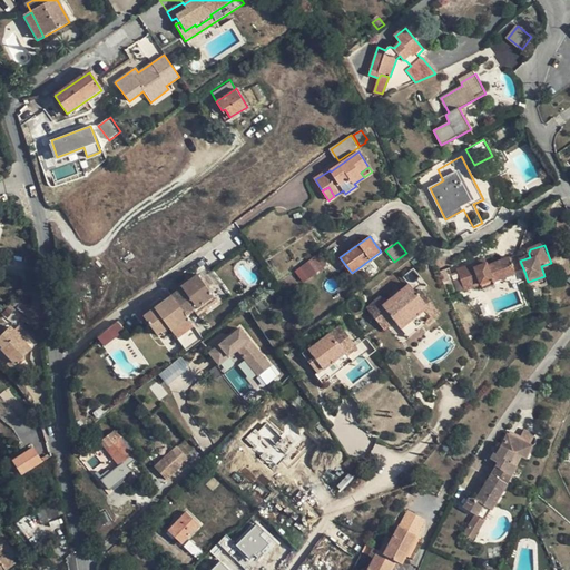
[(320,253),(308,261),(317,272),(327,264),(320,253)]
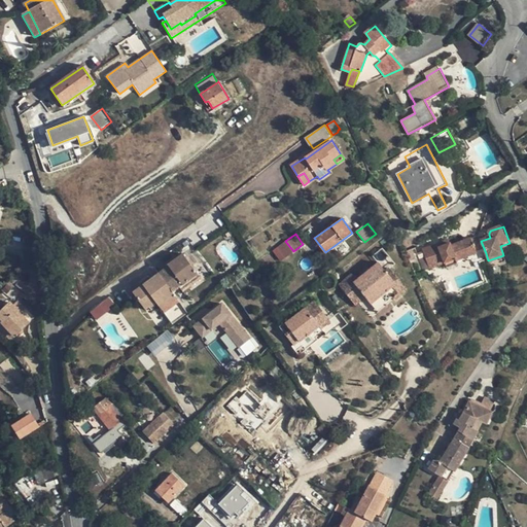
[(440,244),(423,250),(430,269),(446,264),(457,259),(458,264),(479,255),(473,242),(471,239),(452,246),(452,243),(441,247),(440,244)]
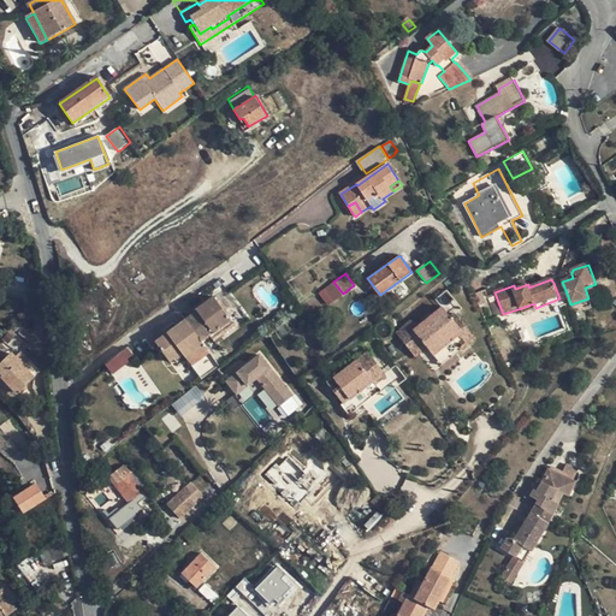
[(562,280),(554,283),(560,298),(568,296),(562,282),(562,280)]
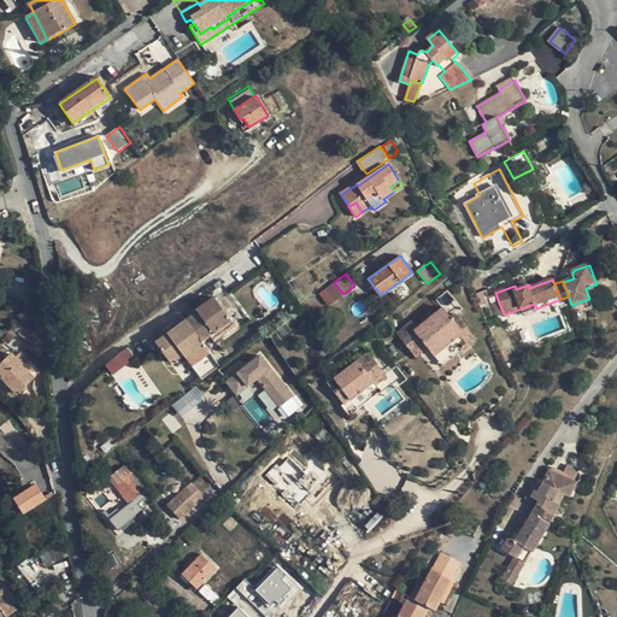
[(334,282),(325,289),(335,301),(344,294),(334,282)]
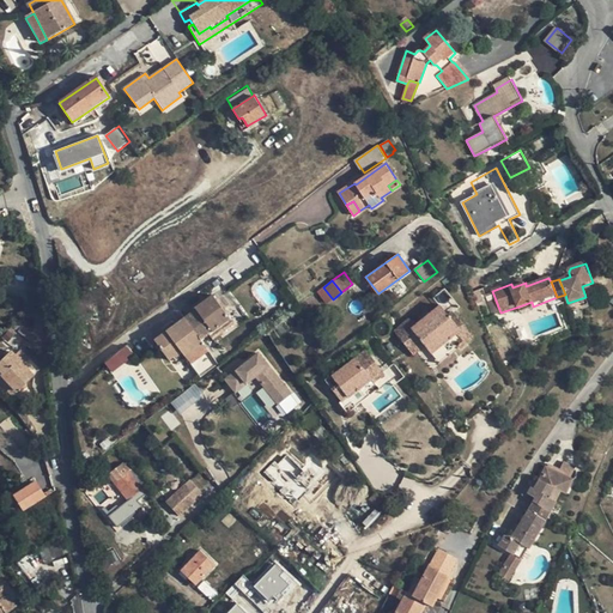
[(83,296),(72,301),(83,322),(93,316),(83,296)]
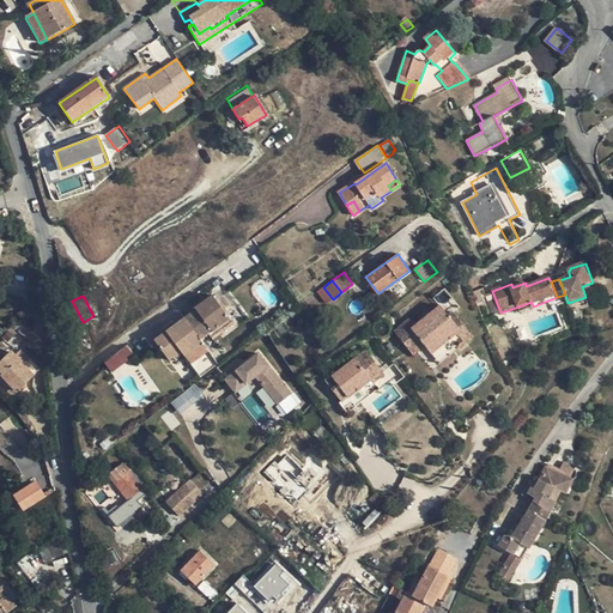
[(186,356),(204,341),(202,339),(210,334),(231,317),(214,296),(196,308),(198,310),(156,340),(170,359),(182,351),(186,356)]
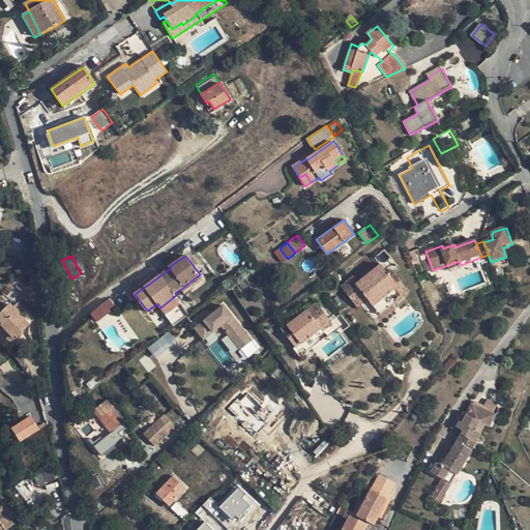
[(460,261),(448,265),(450,269),(461,265),(460,261)]
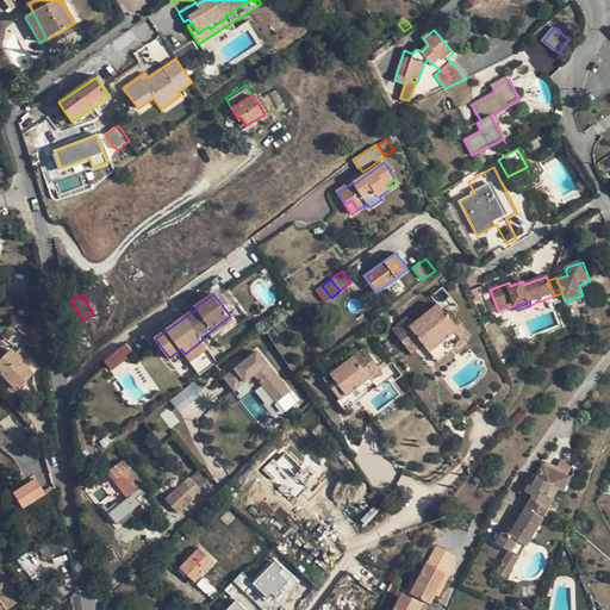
[(410,318),(394,331),(409,348),(419,338),(424,343),(430,352),(450,336),(459,347),(472,336),(453,312),(447,317),(440,307),(416,325),(410,318)]
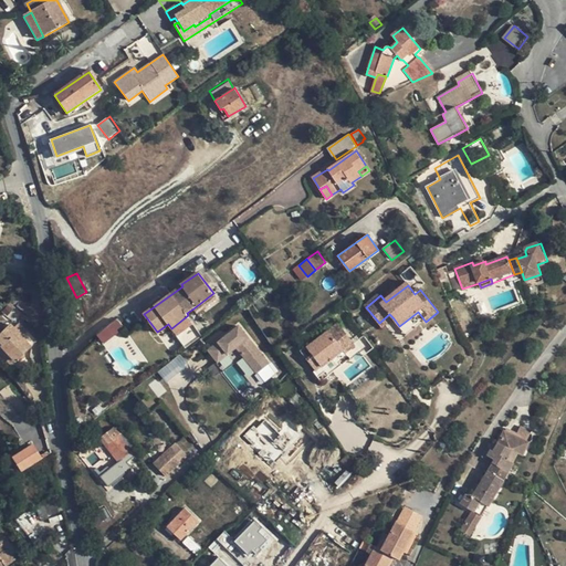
[(196,312),(216,296),(213,293),(194,308),(196,312)]
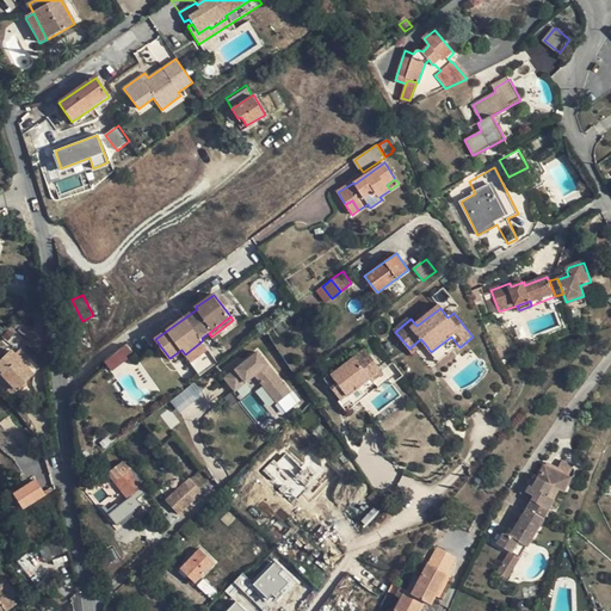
[(451,337),(431,352),(439,363),(460,347),(451,337)]
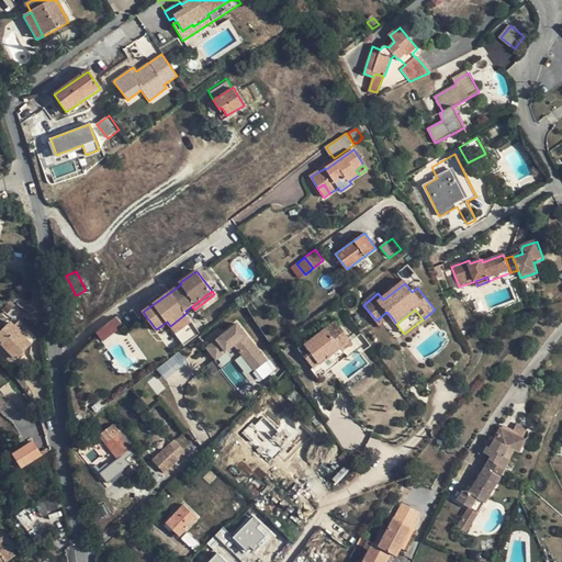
[(386,312),(377,321),(380,325),(391,316),(386,312)]
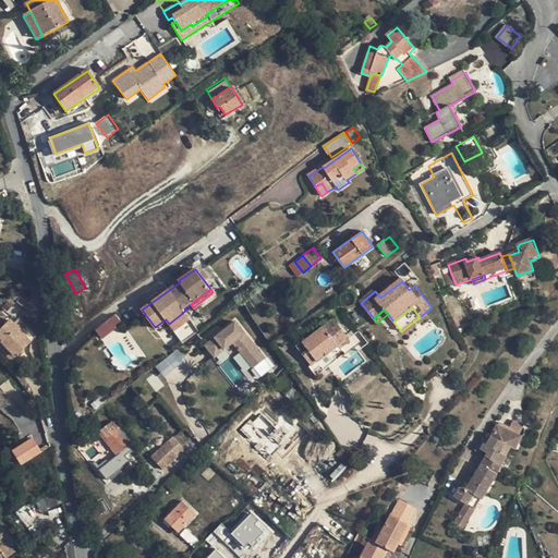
[(172,328),(189,316),(185,311),(169,324),(172,328)]
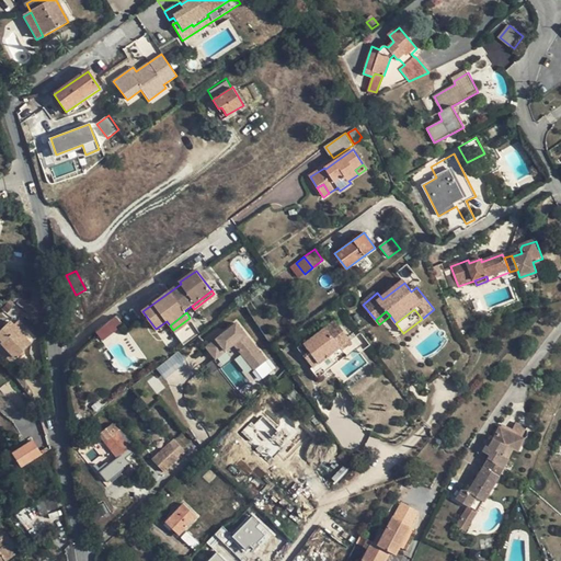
[(101,340),(123,325),(116,317),(94,331),(101,340)]
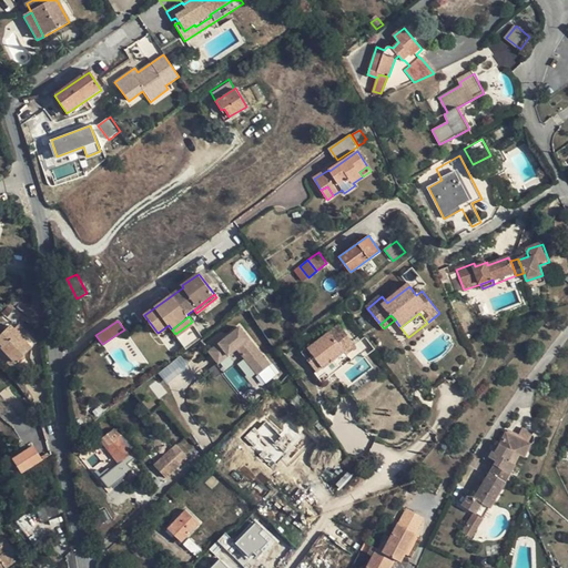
[(328,334),(308,350),(314,356),(307,361),(317,373),(334,359),(340,368),(352,359),(347,354),(356,346),(340,325),(335,328),(338,333),(332,337),(328,334)]
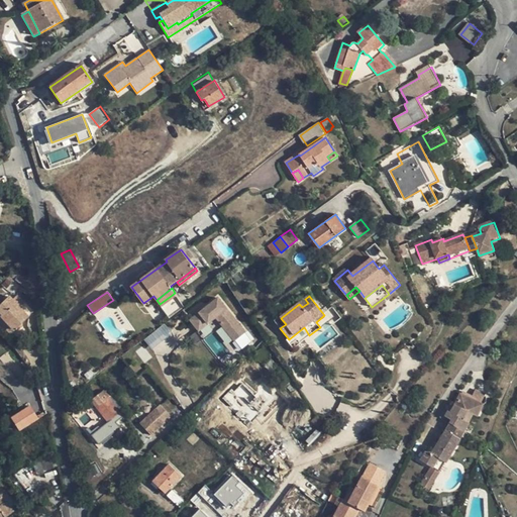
[(14,330),(27,317),(8,297),(0,304),(0,311),(2,315),(1,316),(14,330)]
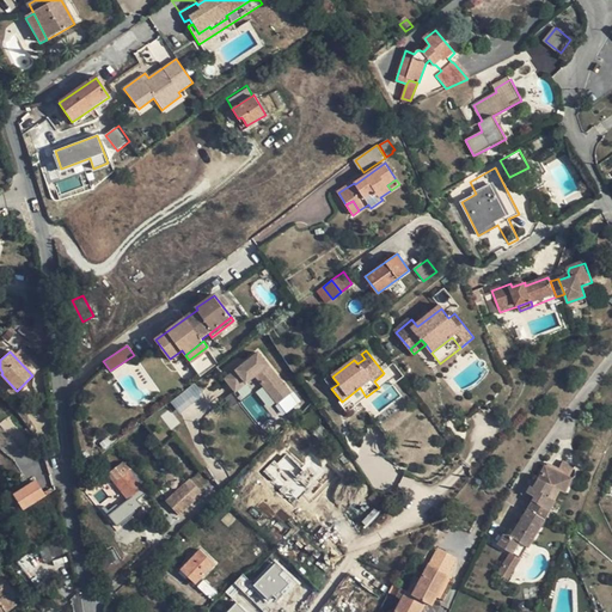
[(257,354),(226,381),(237,393),(246,385),(270,411),(292,393),(257,354)]
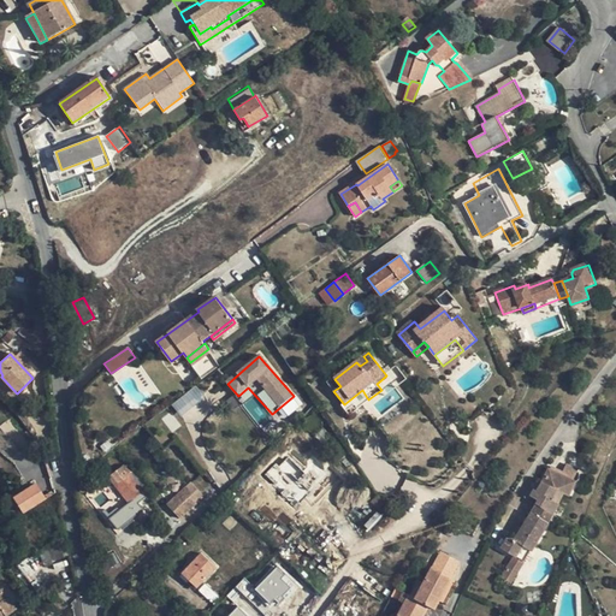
[(167,369),(160,374),(165,380),(171,375),(167,369)]
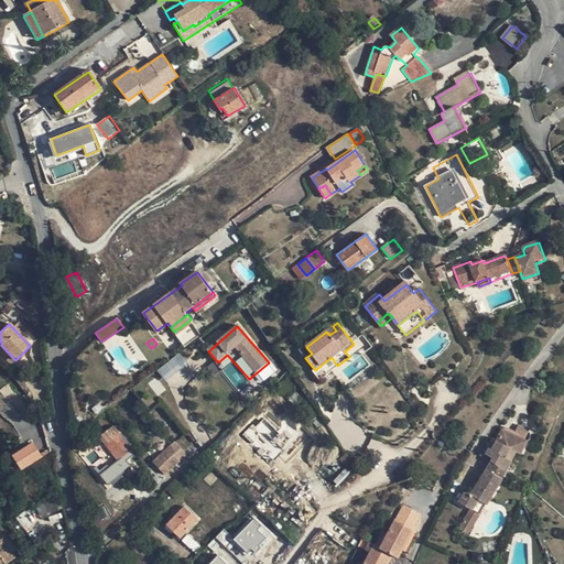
[(306,347),(301,351),(305,358),(312,354),(306,347)]
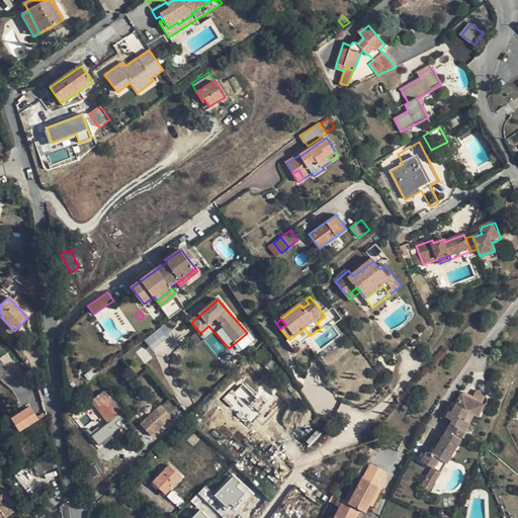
[(164,324),(145,340),(153,350),(172,334),(164,324)]
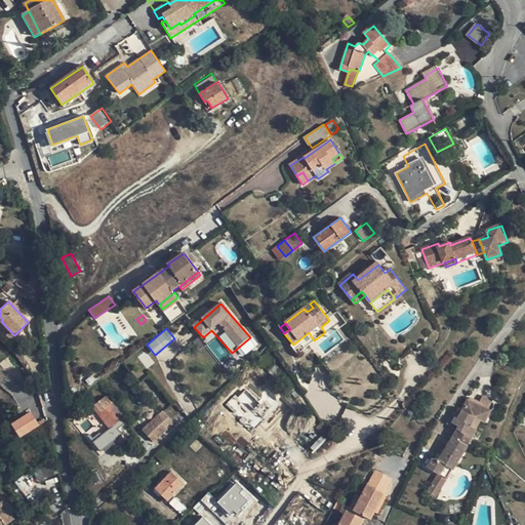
[(250,337),(232,353),(239,362),(257,346),(250,337)]
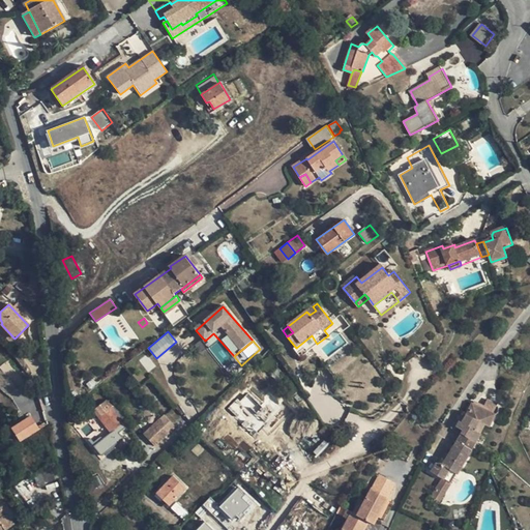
[(258,365),(242,381),(304,442),(315,432),(310,425),(315,420),(258,365)]
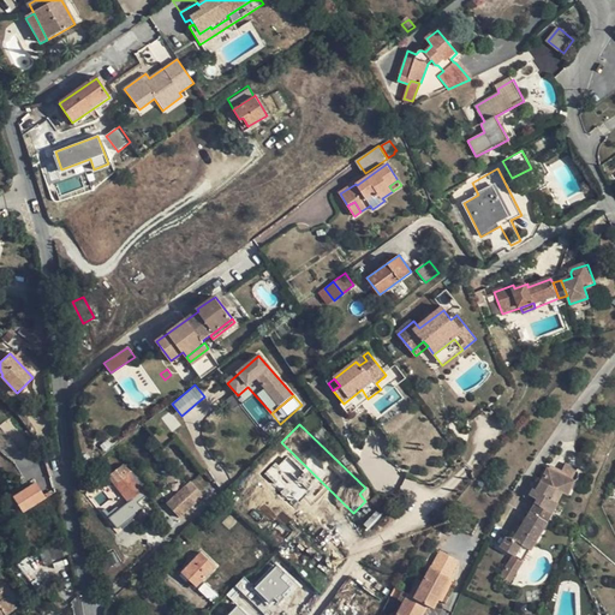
[(324,425),(322,428),(317,431),(316,431),(321,437),(323,436),(326,439),(332,434),(324,425)]
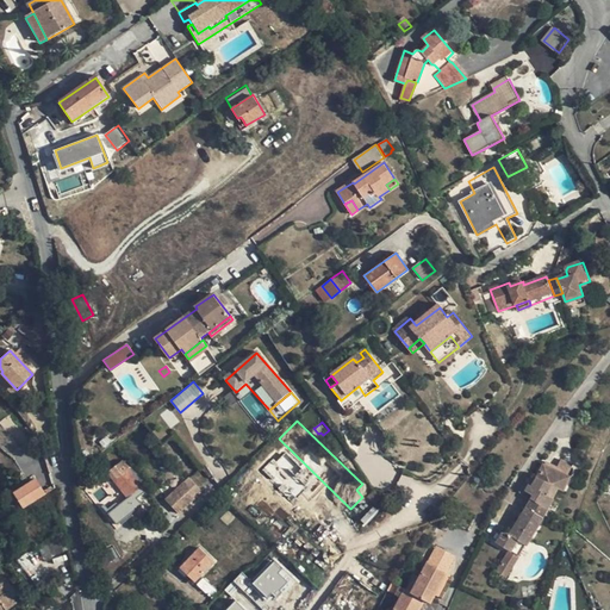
[(272,448),(253,467),(337,552),(358,531),(272,448)]
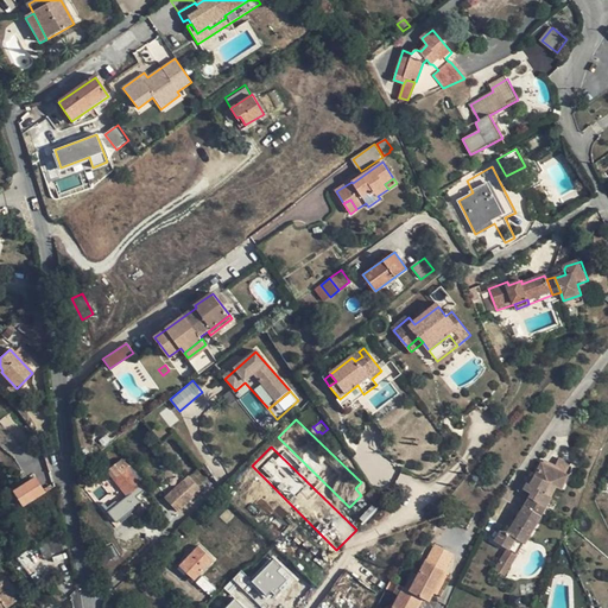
[(561,457),(556,464),(553,469),(565,474),(571,463),(561,457)]
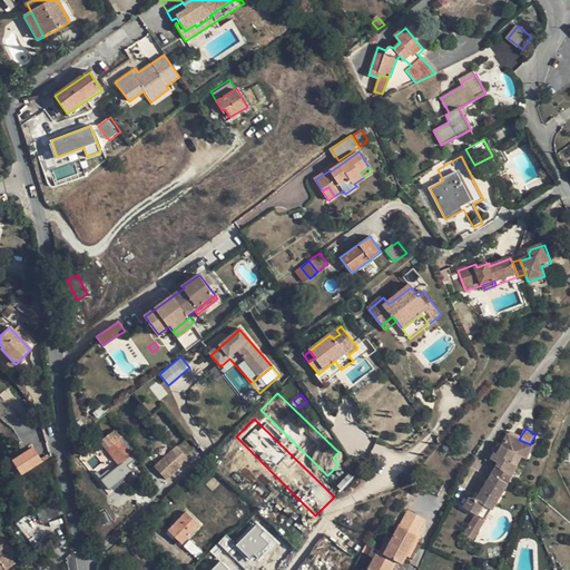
[(117,433),(115,431),(102,441),(108,448),(115,457),(121,465),(134,454),(121,439),(125,435),(119,431),(117,433)]
